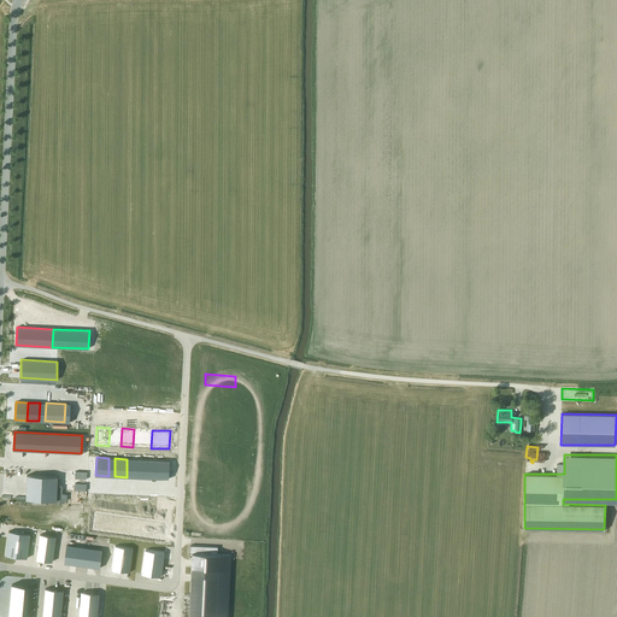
[(139,477),(140,459),(127,459),(127,477),(139,477)]
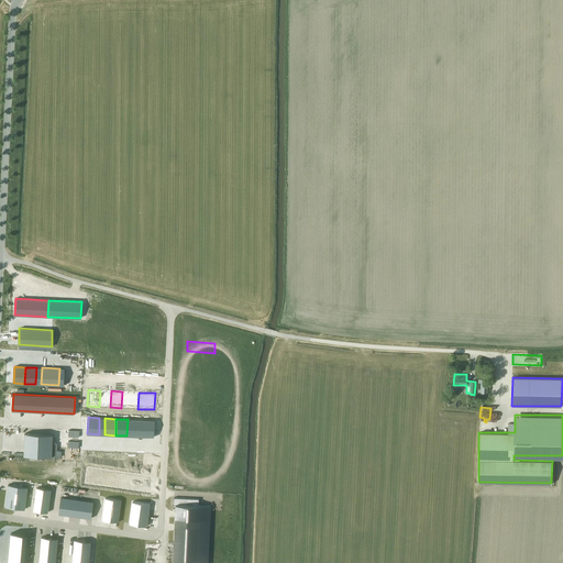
[(138,437),(139,420),(128,419),(127,435),(138,437)]
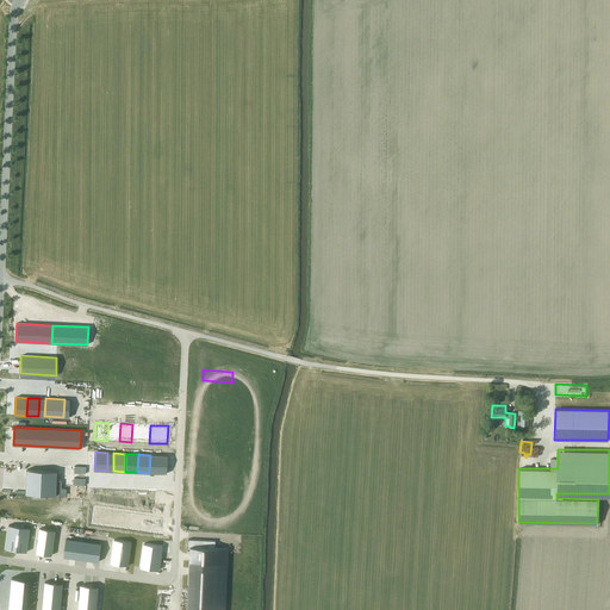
[(167,473),(168,455),(150,455),(149,473),(167,473)]
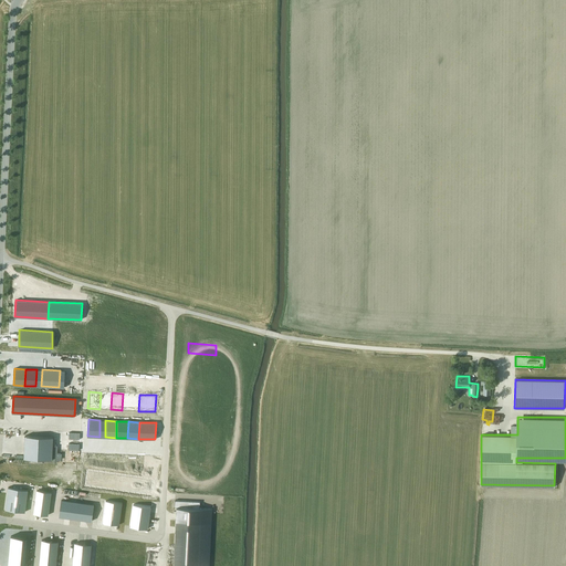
[(25,436),(24,458),(52,459),(53,437),(25,436)]
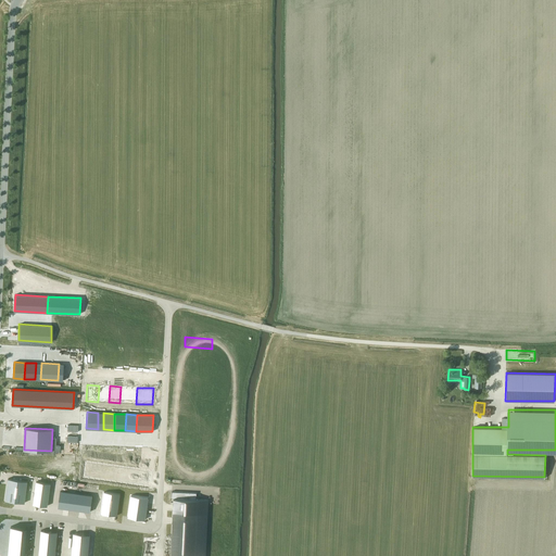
[(105,481),(108,465),(85,462),(83,478),(105,481)]
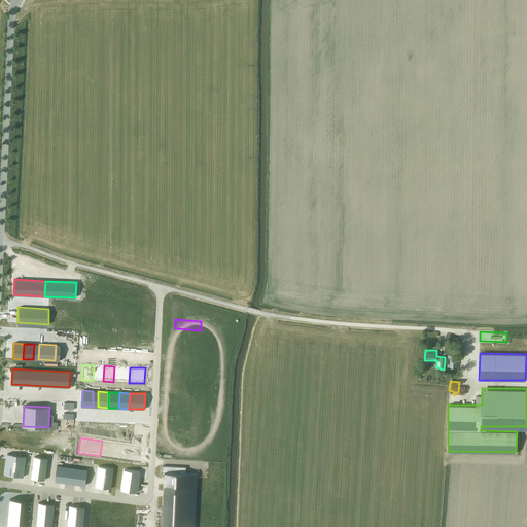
[(110,457),(112,442),(102,441),(100,456),(110,457)]
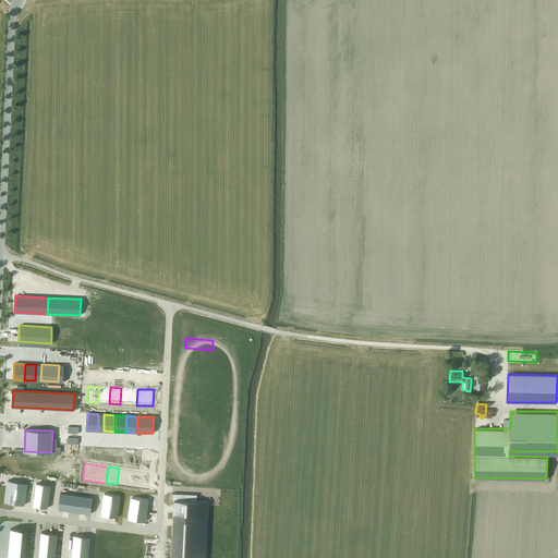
[(137,487),(140,471),(129,470),(126,485),(137,487)]
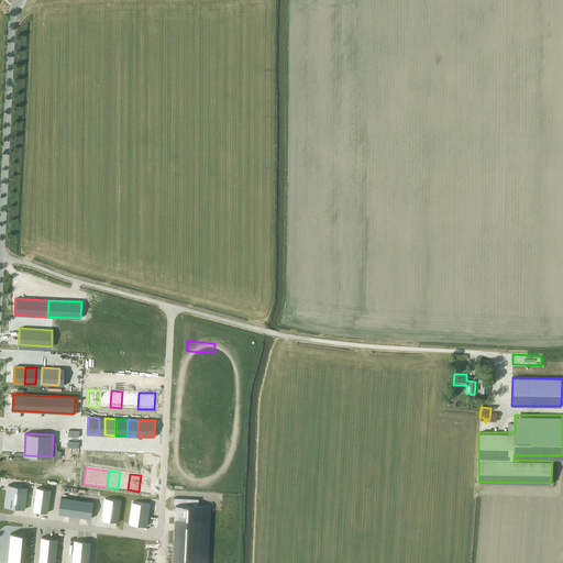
[(150,493),(152,476),(141,475),(139,492),(150,493)]
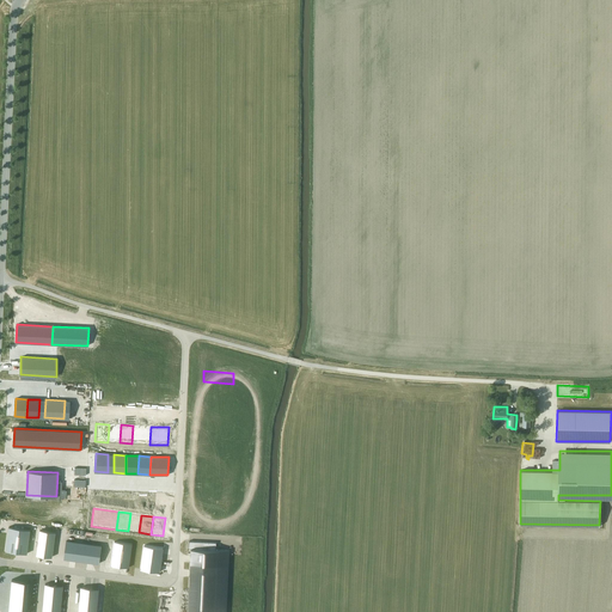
[(8,527),(6,551),(28,554),(30,530),(8,527)]
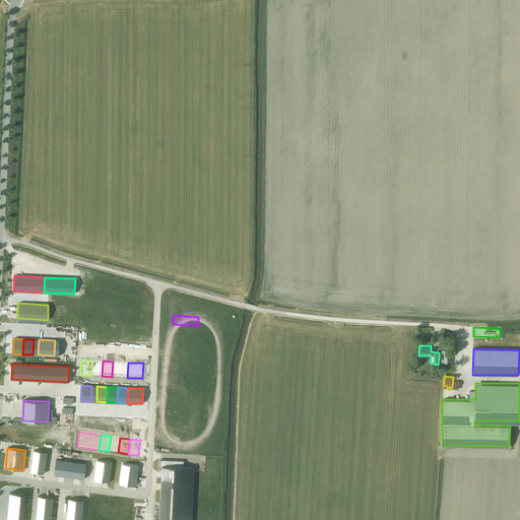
[(47,452),(34,450),(30,471),(44,473),(47,452)]
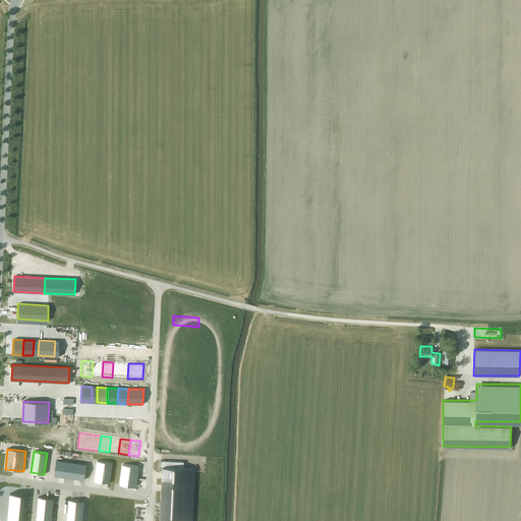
[(87,464),(56,460),(54,475),(84,479),(87,464)]
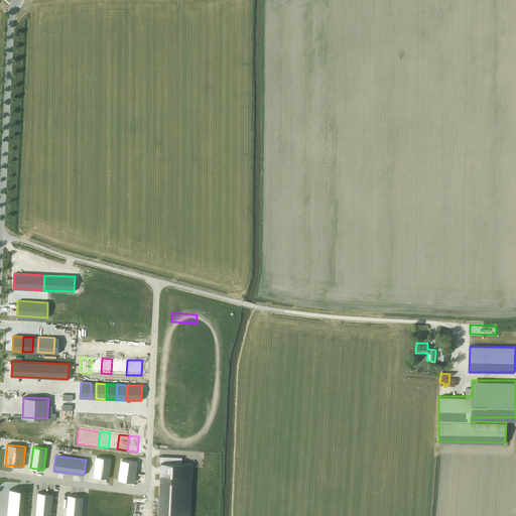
[(111,458),(96,456),(94,476),(109,478),(111,458)]
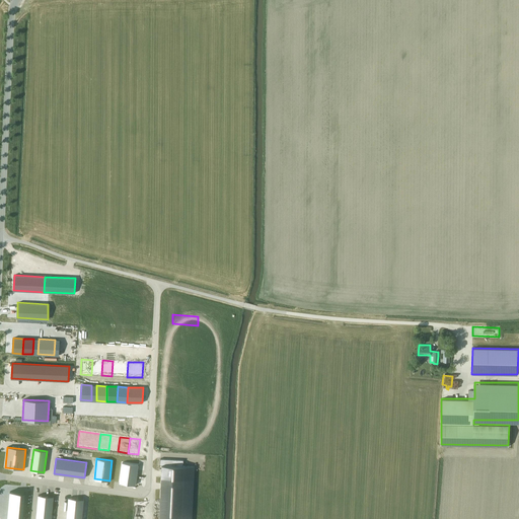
[(192,518),(195,466),(183,466),(183,459),(160,458),(160,465),(162,465),(159,518),(192,518)]
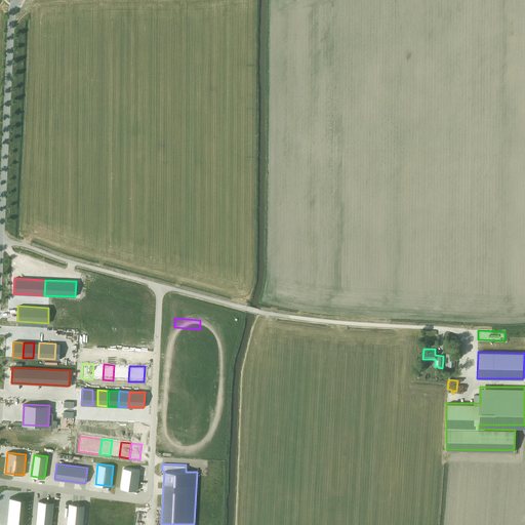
[(121,488),(137,490),(139,470),(123,468),(121,488)]
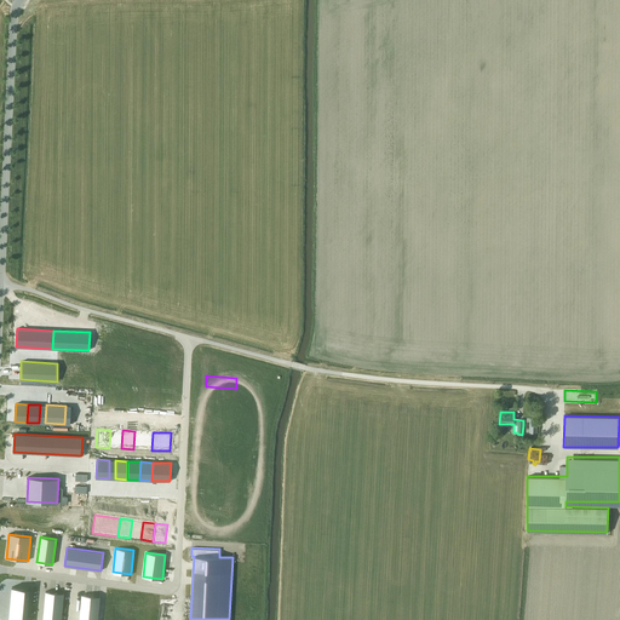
[(30,590),(12,587),(11,600),(29,602),(30,590)]
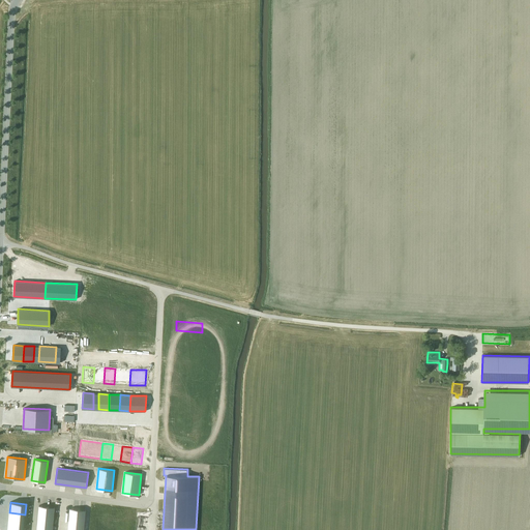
[(52,529),(55,507),(54,506),(54,507),(49,507),(49,506),(47,506),(42,506),(42,505),(39,505),(37,527),(36,529),(52,529)]
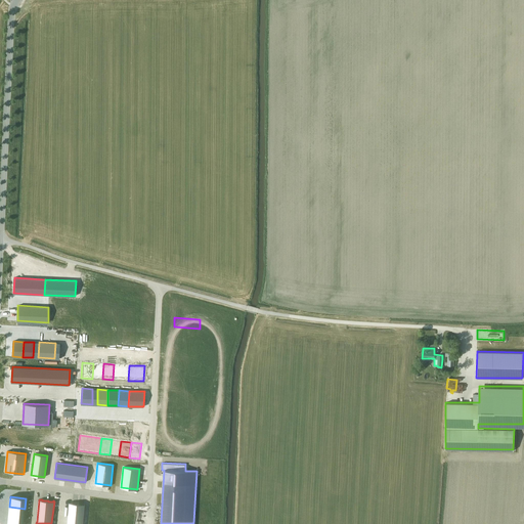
[(69,506),(64,523),(80,523),(84,509),(69,506)]
